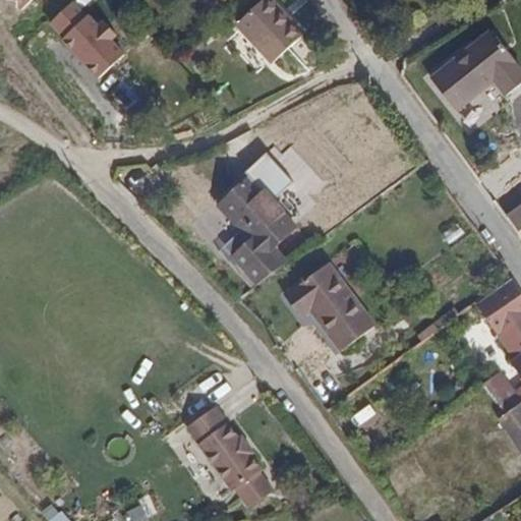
[(31,0),(9,0),(19,10),(31,0)]
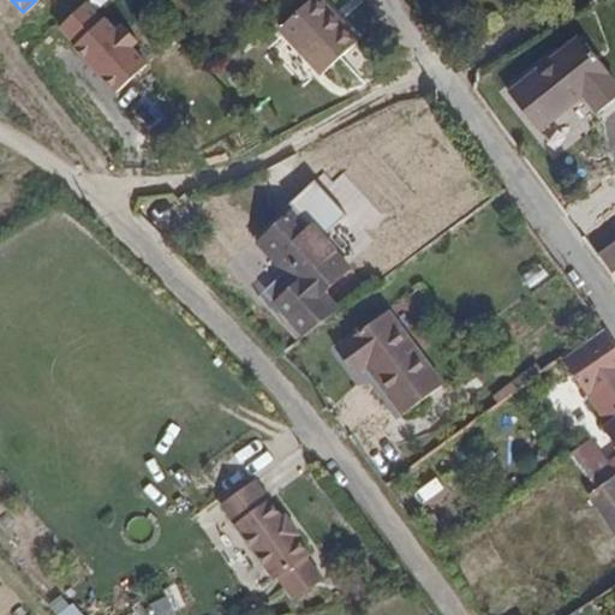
[(353,40),(330,15),(315,0),(304,0),(276,27),(320,71),(353,40)]
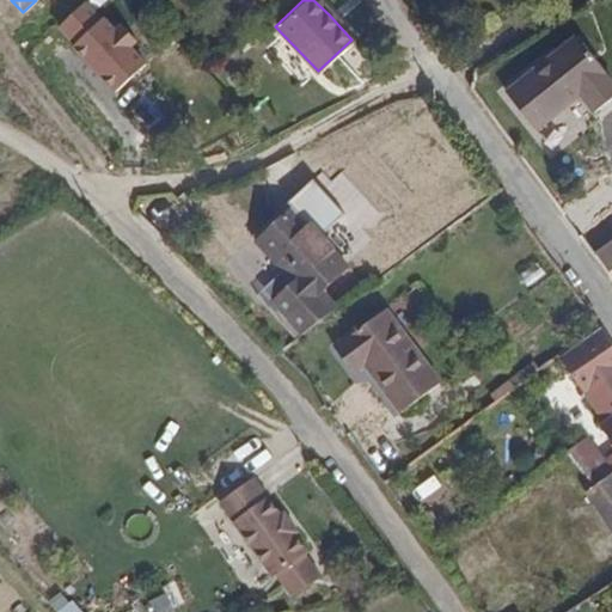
[(74,43),(72,46),(117,95),(148,66),(104,17),(101,20),(84,2),(59,25),(74,43)]
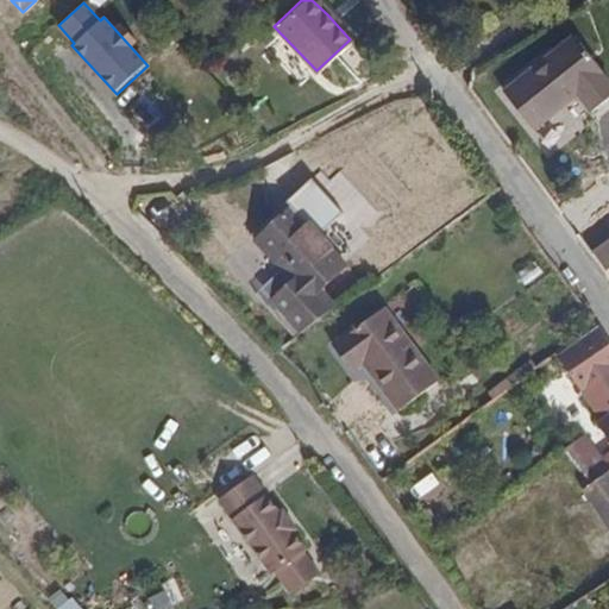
[(608,98),(608,89),(598,75),(601,74),(571,37),(500,94),(529,130),(576,96),(590,113),(608,98)]
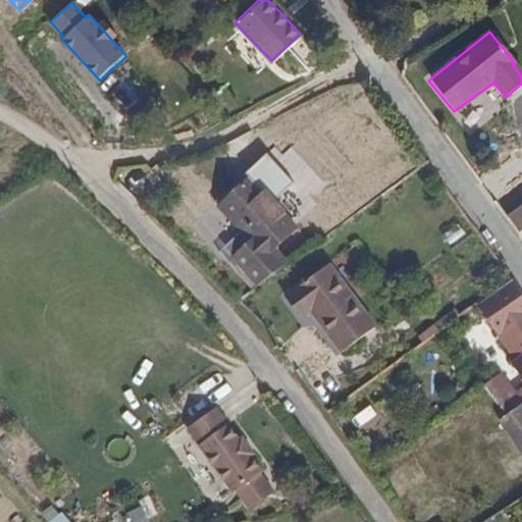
[(300,226),(266,189),(257,197),(244,180),(212,208),(238,237),(229,244),(239,255),(230,262),(255,290),(289,260),(277,247),(300,226)]
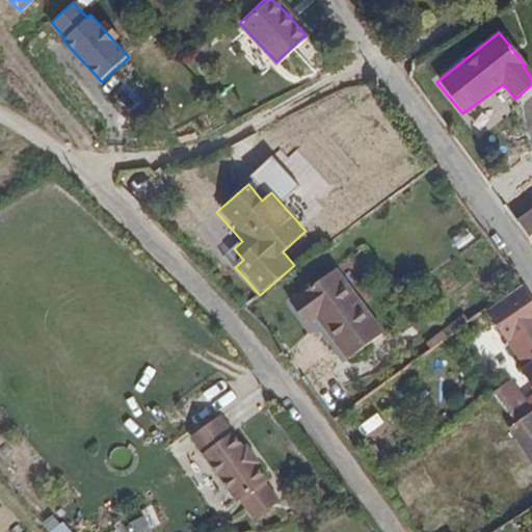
[(531,208),(519,218),(531,237),(531,208)]
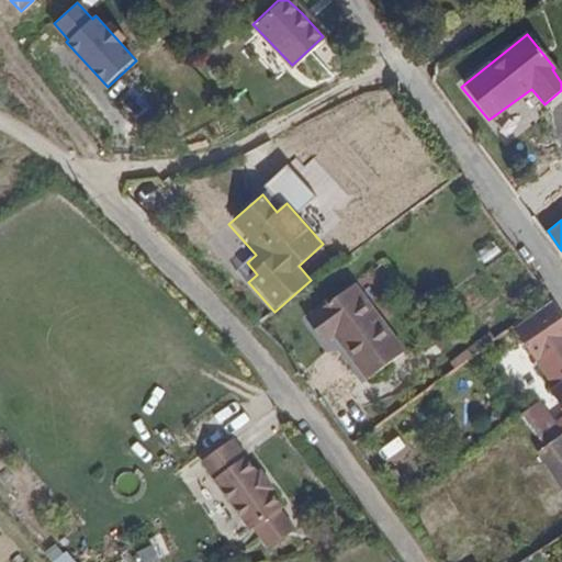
[(257,274),(247,262),(240,271),(248,282),(257,274)]
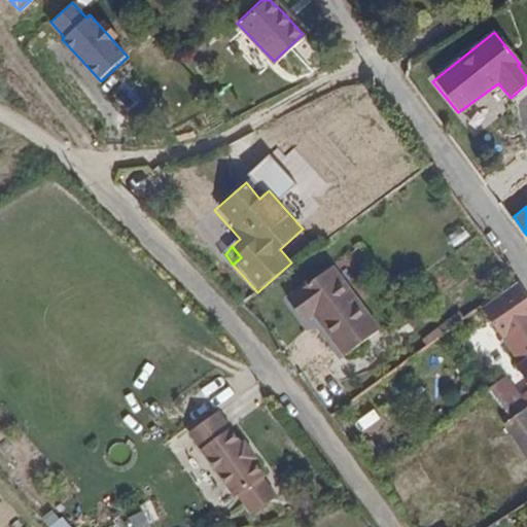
[(379,334),(331,270),(288,300),(304,321),(315,314),(348,356),(379,334)]
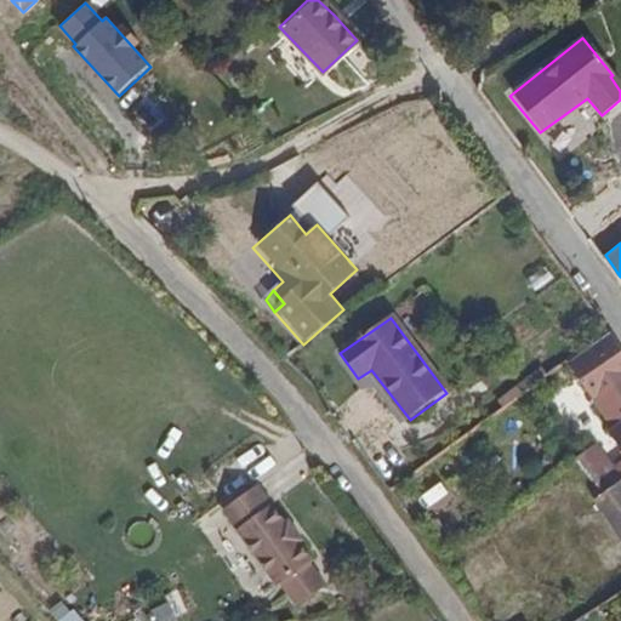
[(596,398),(620,380),(620,346),(610,331),(568,363),(596,398)]
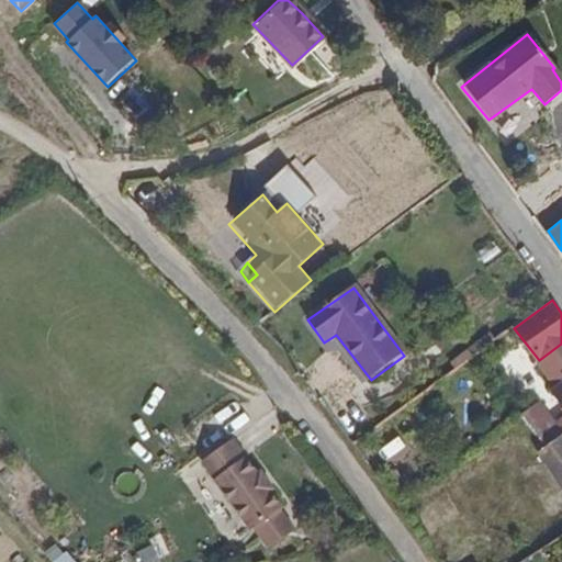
[(561,382),(561,344),(539,360),(558,385),(561,382)]
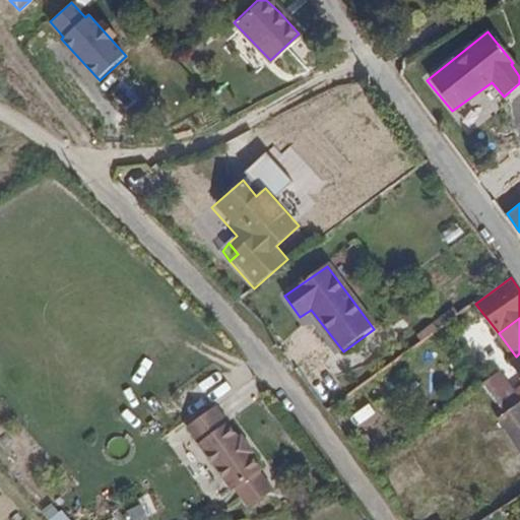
[(519,396),(515,390),(500,371),(480,385),(501,410),(505,414),(519,402),(519,396)]
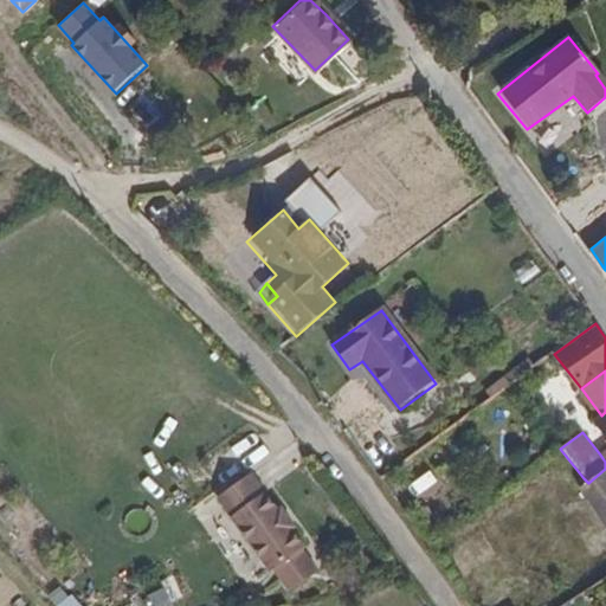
[(605,469),(588,483),(581,488),(605,526),(605,469)]
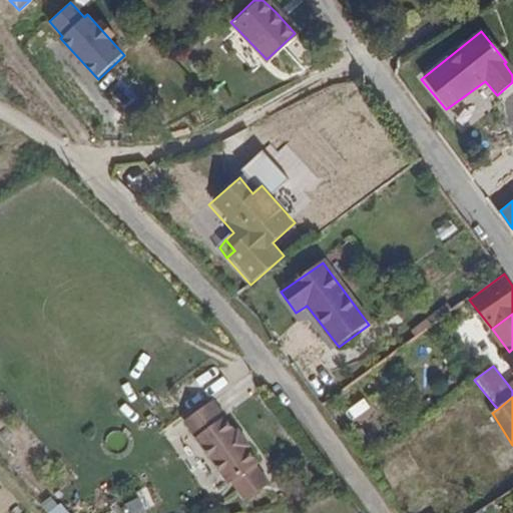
[(215,399),(183,421),(227,484),(231,481),(246,503),(272,485),(257,464),(259,462),(215,399)]
